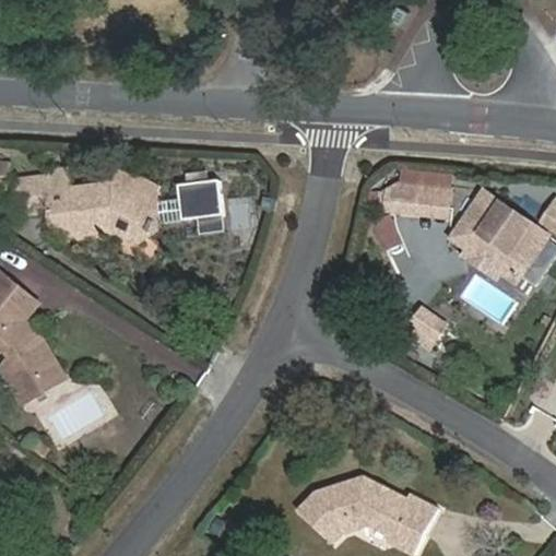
[(72,178),(72,189),(96,188),(95,169),(72,170),(72,178)]
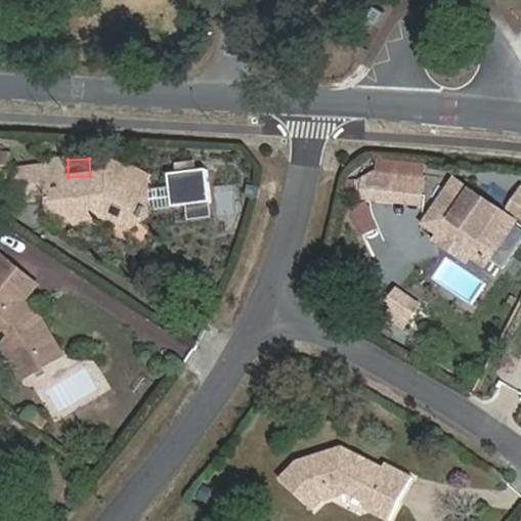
[(127,179),(85,181),(86,207),(126,205),(132,224),(146,221),(154,210),(154,193),(145,189),(155,175),(137,163),(127,179)]
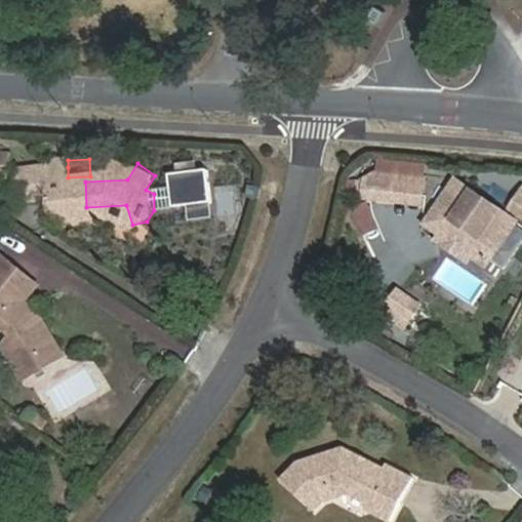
[(164,171),(170,221),(208,215),(202,166),(164,171)]
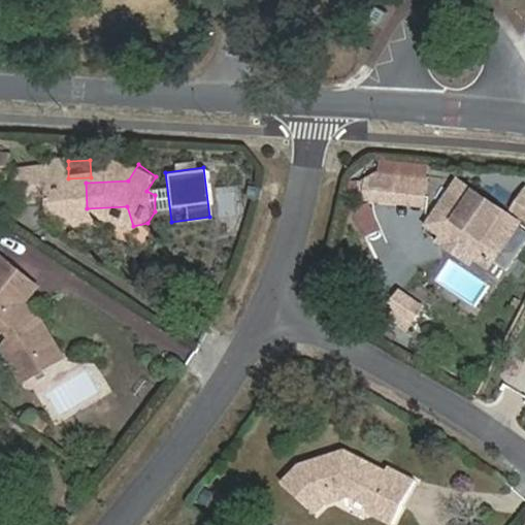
[(87,208),(86,183),(68,183),(68,178),(68,168),(37,168),(38,199),(69,198),(69,209),(87,208)]
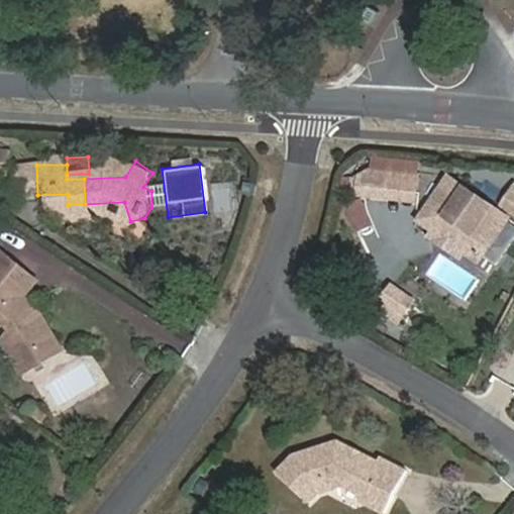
[(384,172),(369,171),(367,194),(382,195),(384,172)]
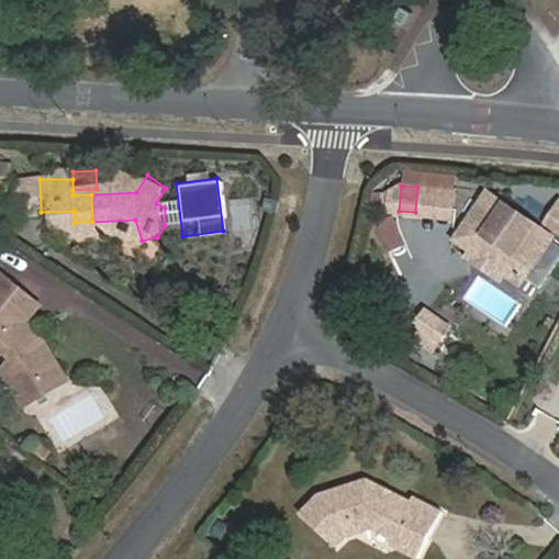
[(451,190),(417,187),(415,212),(448,215),(451,190)]
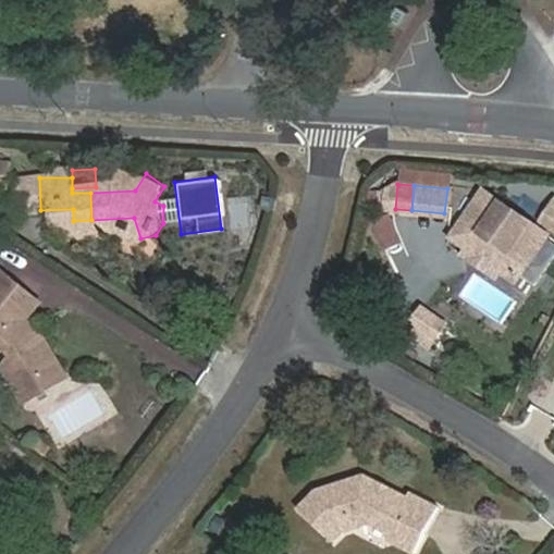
[(501,268),(499,271),(514,279),(542,231),(480,194),(462,225),(481,237),(472,253),(501,268)]
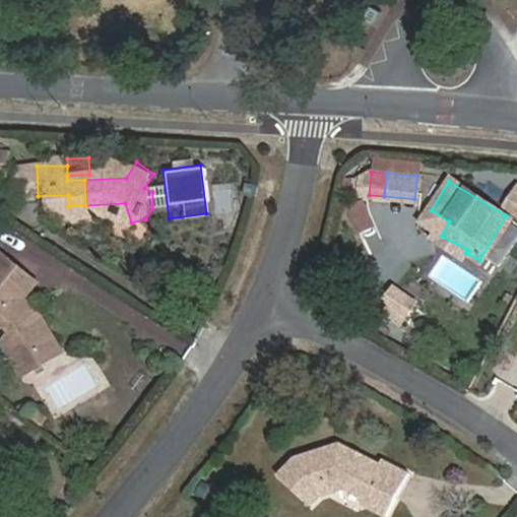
[(516,191),(510,187),(501,202),(516,212),(516,191)]
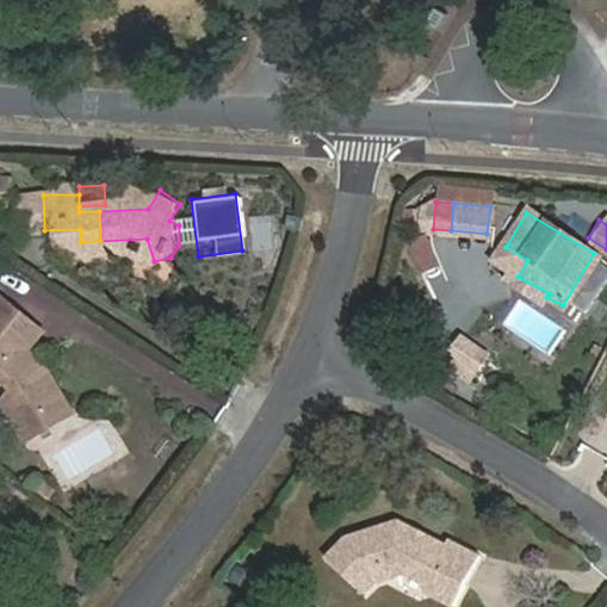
[(421,230),(400,241),(414,272),(437,261),(421,230)]
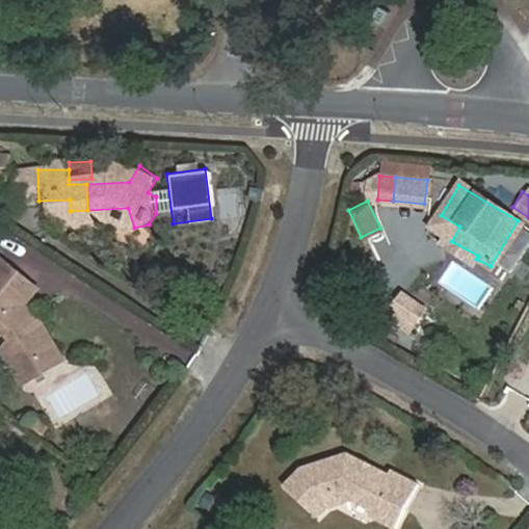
[(471,267),(476,259),(478,256),(451,241),(459,227),(441,215),(425,240),(471,267)]
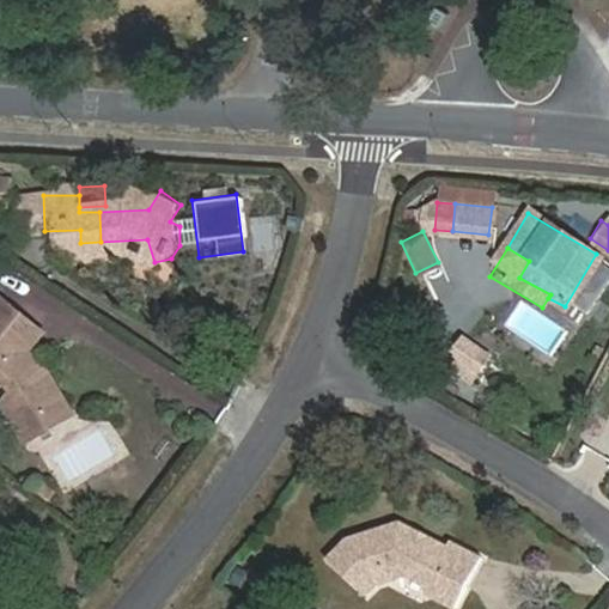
[(28,335),(34,327),(0,299),(0,388),(4,390),(0,393),(0,401),(24,431),(48,414),(53,421),(69,409),(46,371),(34,360),(25,370),(17,363),(25,353),(35,342),(28,335)]
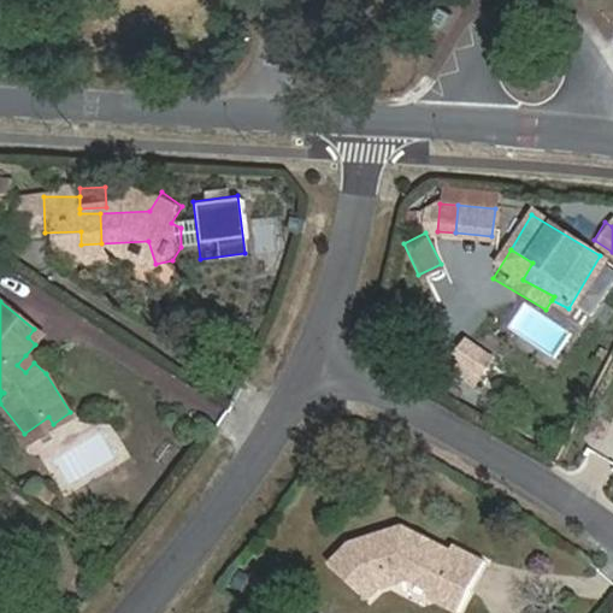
[(42,336),(34,329),(28,337),(35,345),(42,336)]
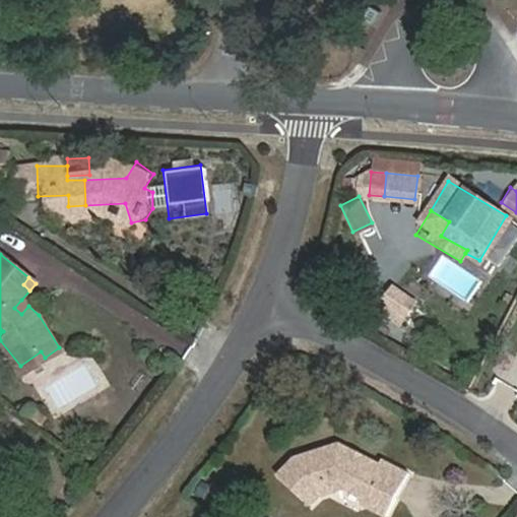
[(403,323),(414,296),(384,283),(373,311),(403,323)]
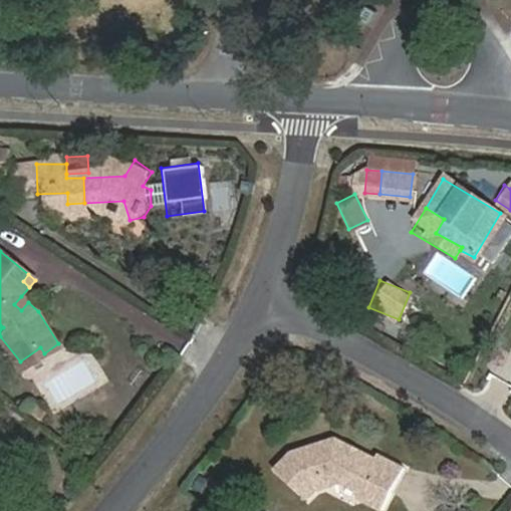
[(28,302),(21,296),(14,304),(21,310),(28,302)]
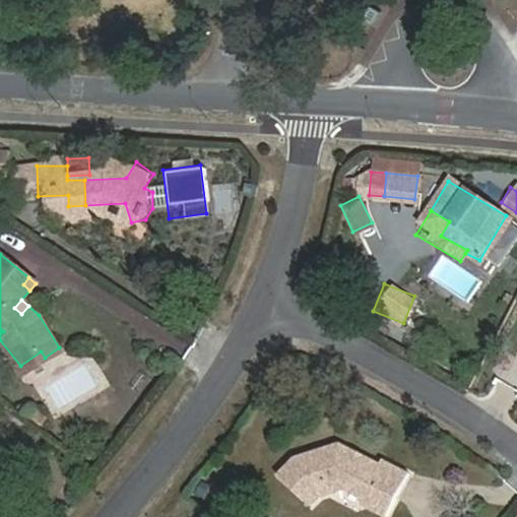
[(448,323),(438,317),(429,331),(440,337),(448,323)]
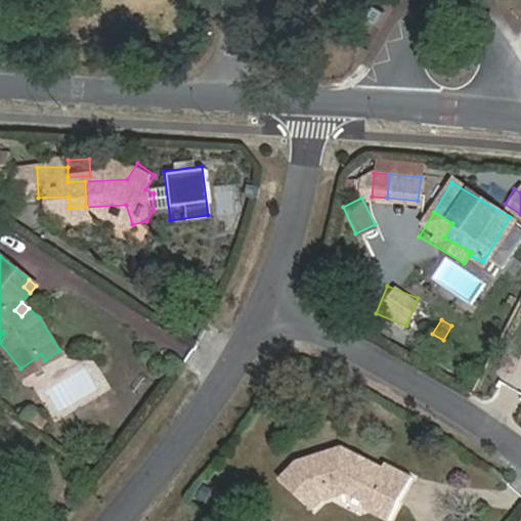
[(463,332),(451,326),(443,340),(454,347),(463,332)]
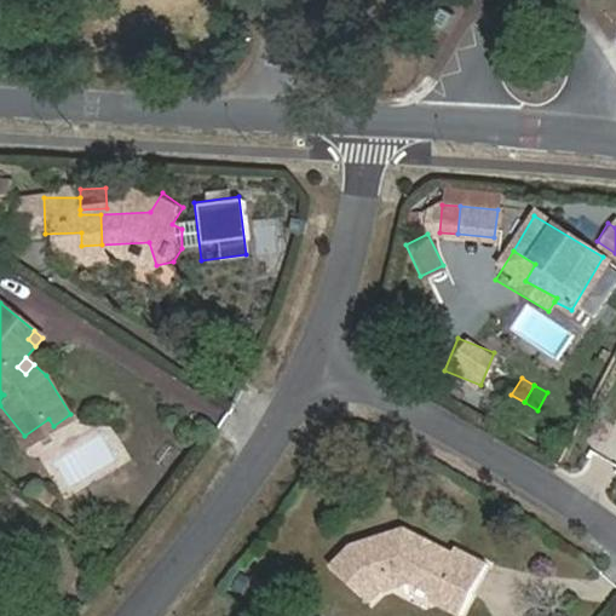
[(74,420),(70,414),(53,426),(49,419),(24,436),(0,406),(0,418),(26,453),(74,420)]
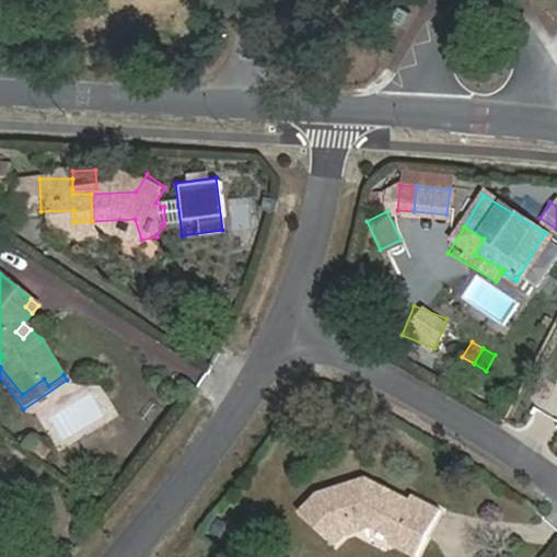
[(373,518),(385,524),(382,530),(386,540),(414,554),(438,506),(410,491),(407,498),(363,475),(314,491),(294,509),(329,544),(346,530),(370,522),(373,518)]
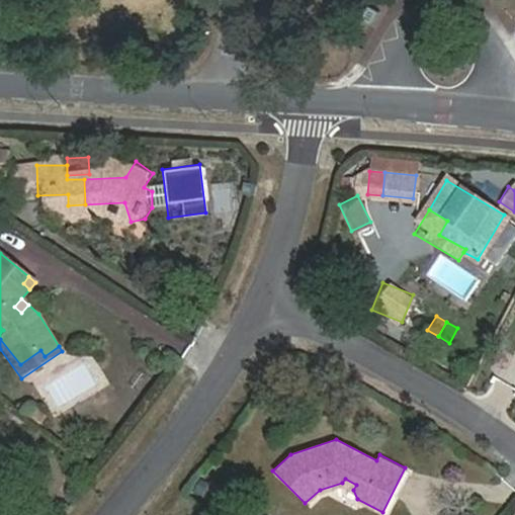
[(189,490),(215,506),(225,490),(199,474),(189,490)]
